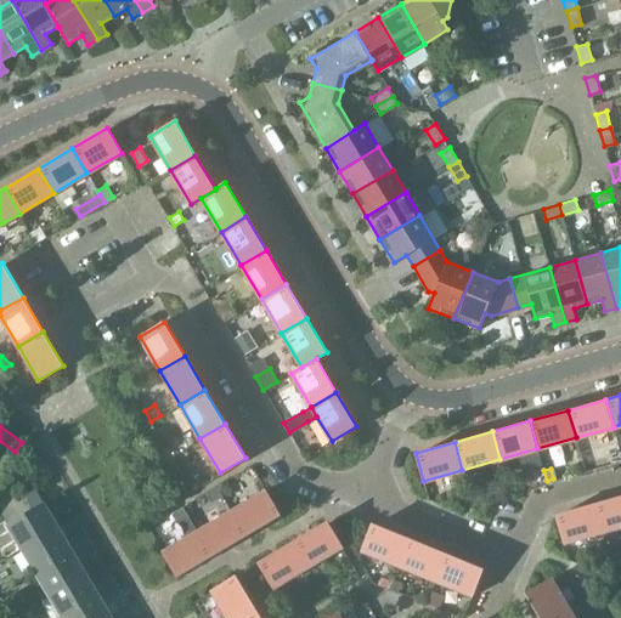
[(463,480),(453,482),(457,495),(467,493),(463,480)]
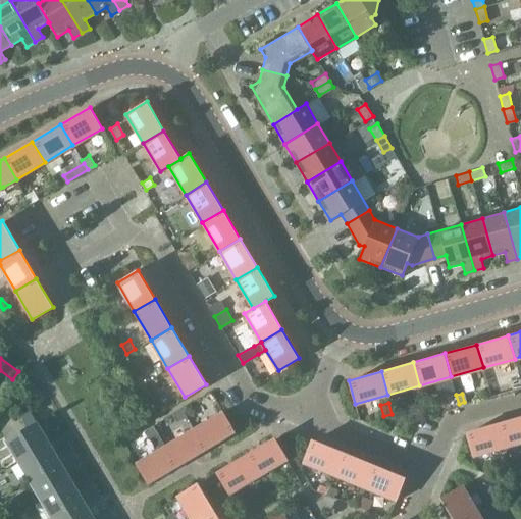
[(17,459),(48,442),(28,407),(18,413),(27,427),(6,439),(17,459)]
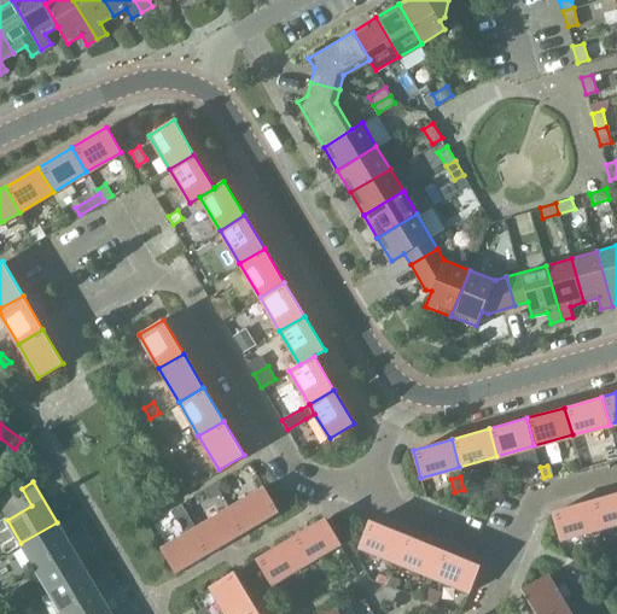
[(214,481),(203,487),(208,496),(219,490),(214,481)]
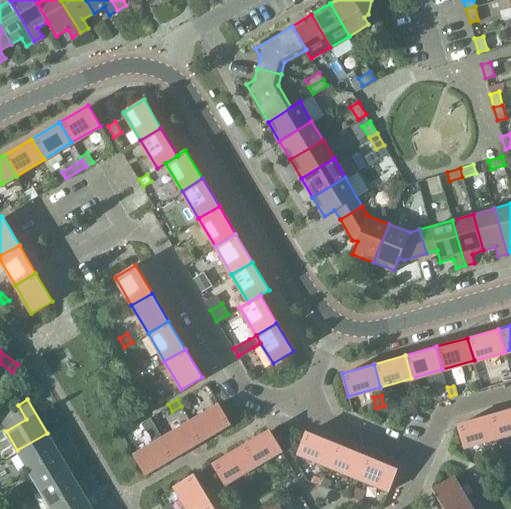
[(202,441),(230,424),(218,404),(190,420),(202,441)]
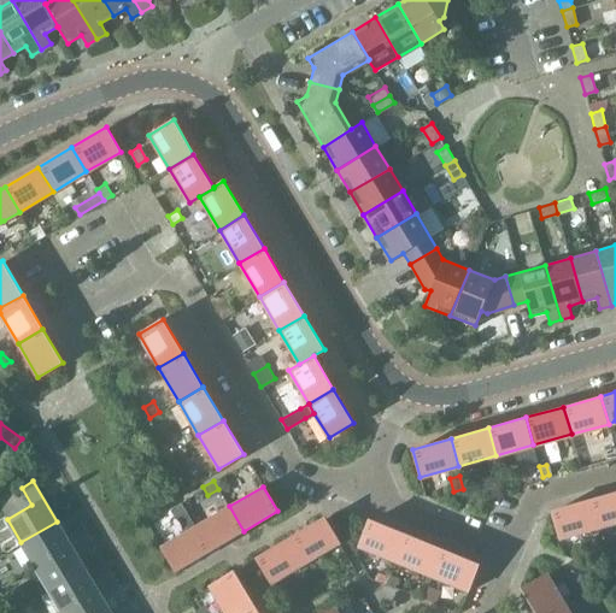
[(615,520),(615,491),(590,499),(597,526),(615,520)]
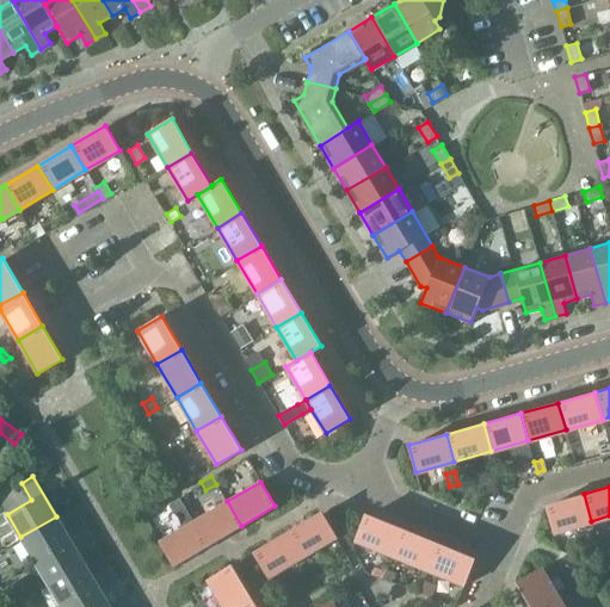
[(584,494),(546,505),(554,532),(591,521),(584,494)]
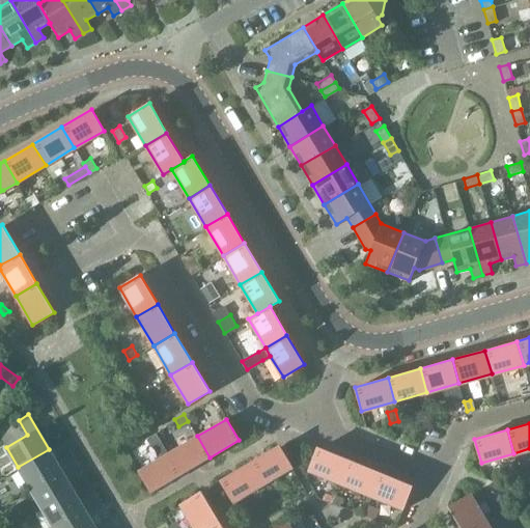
[(156,432),(146,437),(150,445),(160,439),(156,432)]
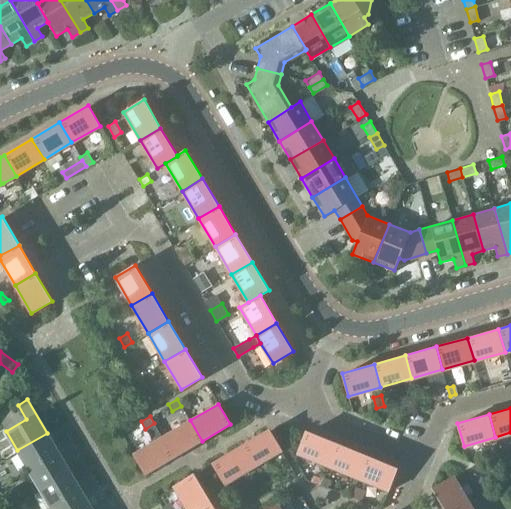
[(162,437),(174,457),(202,441),(190,420),(162,437)]
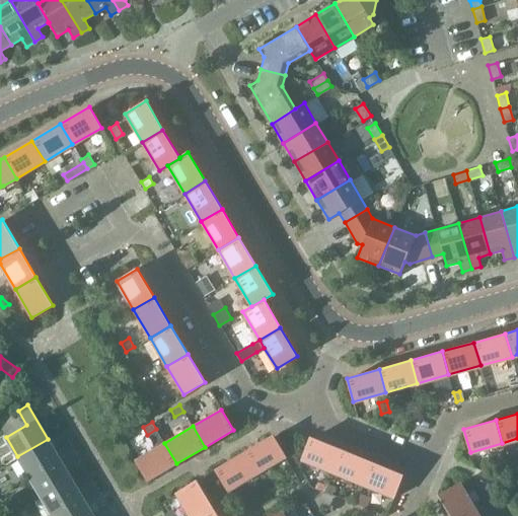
[(244,452),(256,472),(285,455),(273,435),(244,452)]
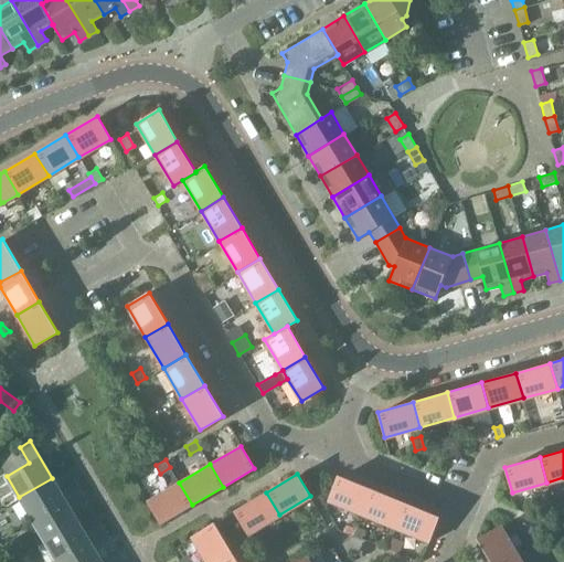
[(372,489),(338,476),(328,500),(362,513),(372,489)]
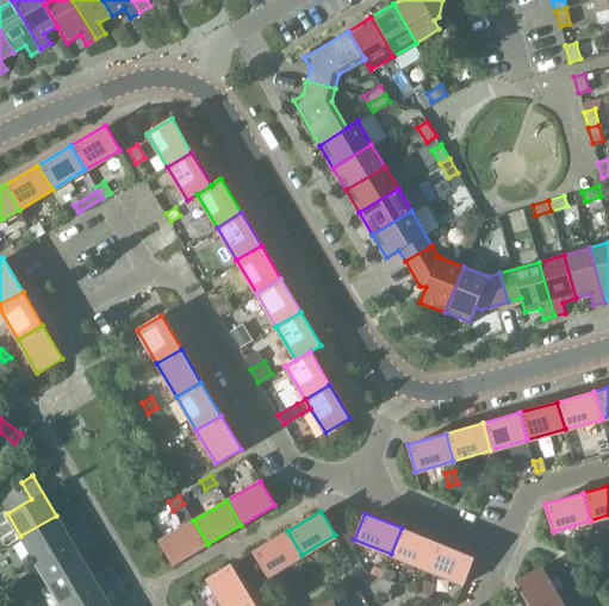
[(33,558),(86,528),(81,519),(72,524),(73,525),(70,530),(67,532),(56,516),(20,536),(33,558)]
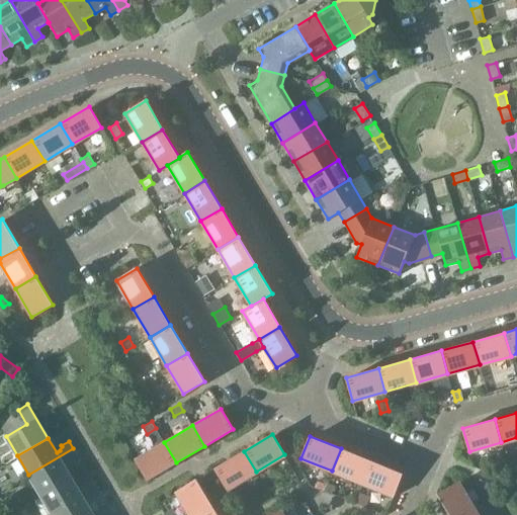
[(148,480),(176,462),(164,442),(136,459),(148,480)]
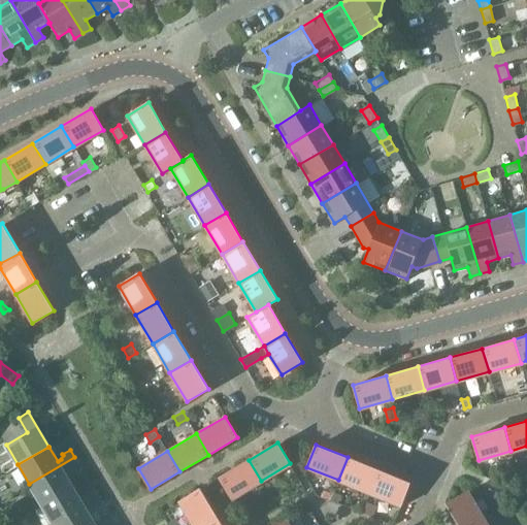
[(74,457),(29,484),(40,503),(71,485),(63,469),(66,467),(70,468),(71,469),(78,464),(74,457)]
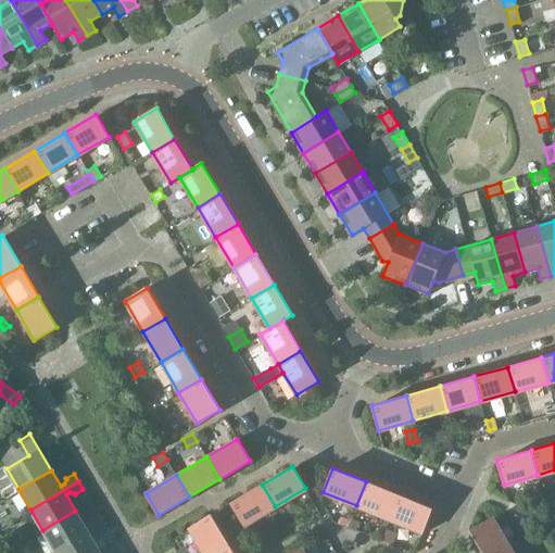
[(366,481),(356,505),(389,519),(399,495),(366,481)]
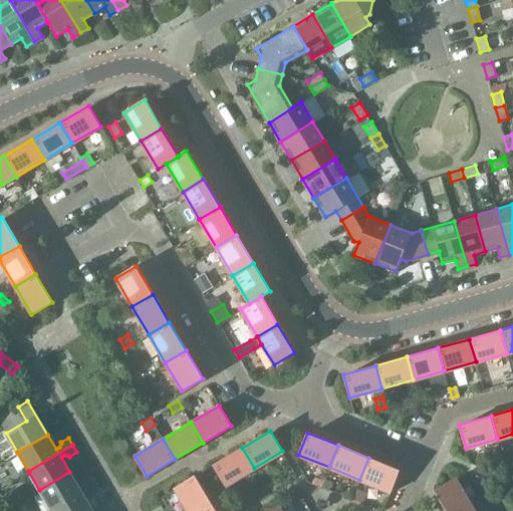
[(242,448),(214,465),(226,485),(254,468),(242,448)]
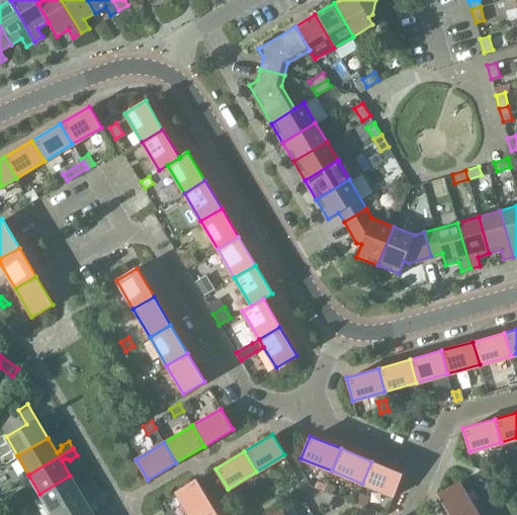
[(402,474),(371,461),(362,484),(393,496),(402,474)]
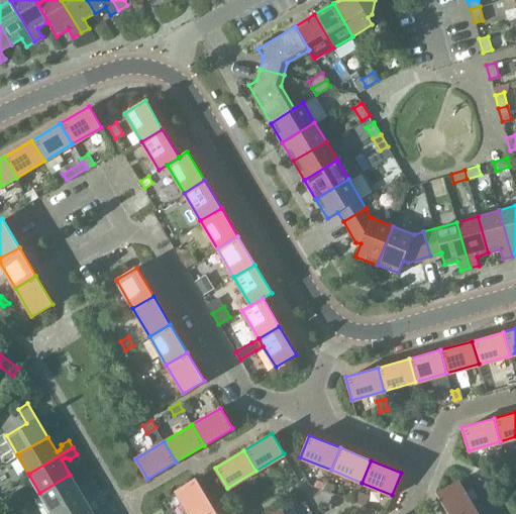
[(50,511),(95,485),(91,478),(83,482),(84,483),(83,487),(79,489),(70,475),(39,493),(40,494),(50,510),(50,511)]
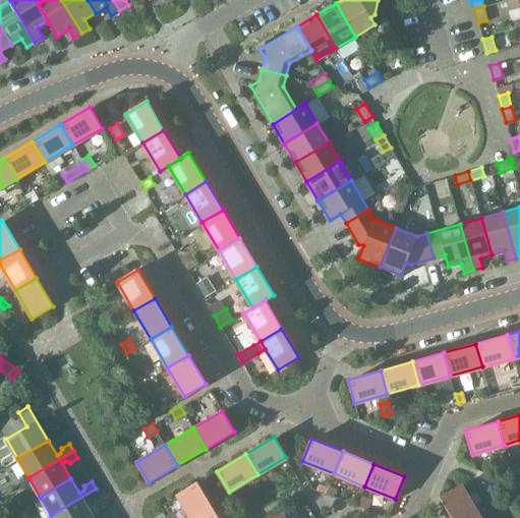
[(319,481),(315,488),(326,493),(329,485),(319,481)]
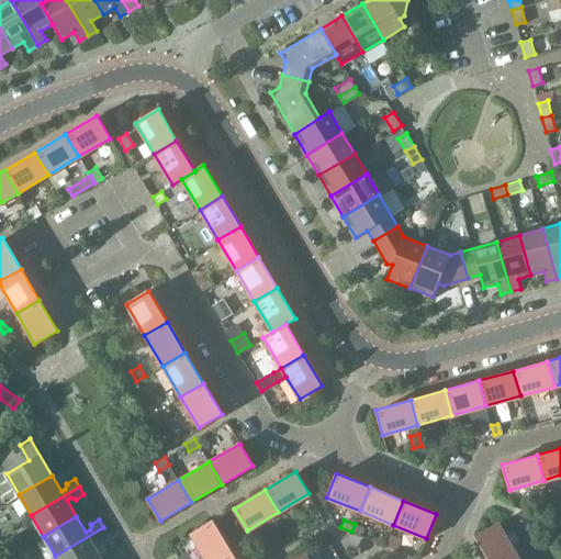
[(217,558),(232,551),(213,521),(191,534),(205,558),(217,558)]
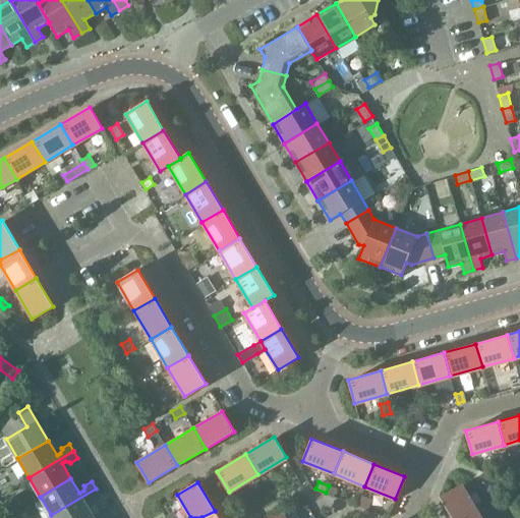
[(468,517),(477,513),(461,484),(440,497),(452,517),(468,517)]
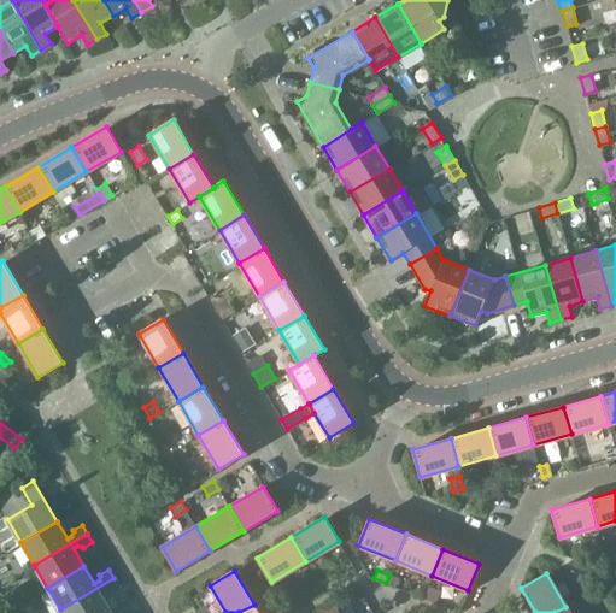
[(389,575),(386,583),(394,587),(398,578),(389,575)]
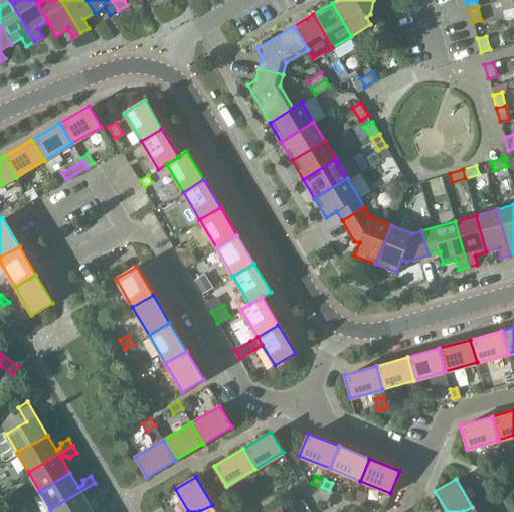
[(51,511),(88,511),(92,510),(83,495),(88,493),(91,494),(92,495),(99,490),(95,483),(50,509),(51,511)]
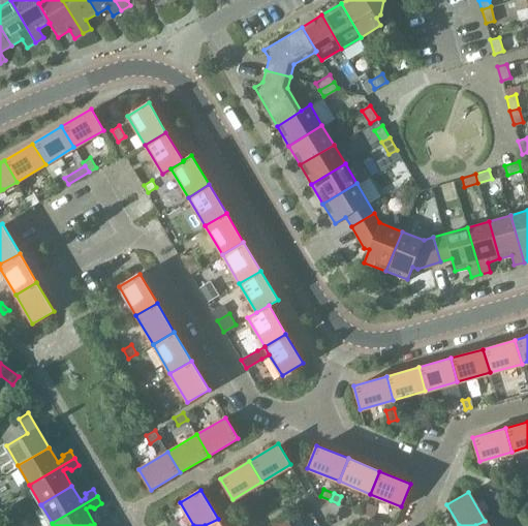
[(14,501),(0,509),(0,518),(4,524),(22,514),(14,501)]
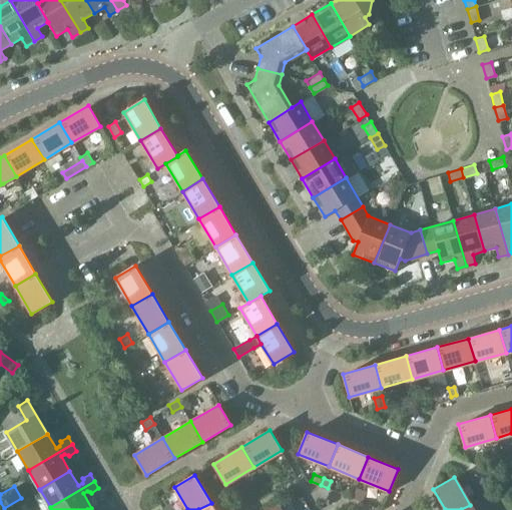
[(357,487),(353,497),(362,501),(366,490),(357,487)]
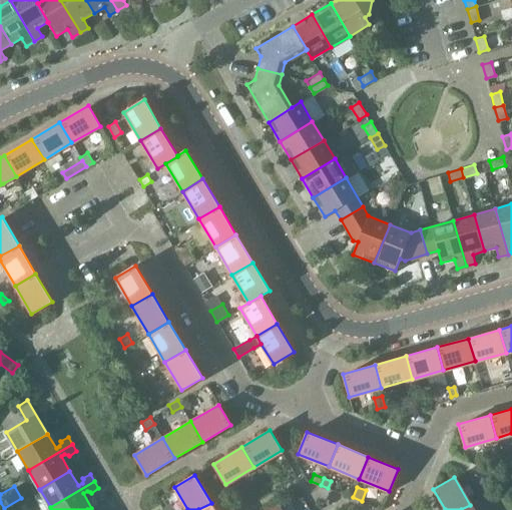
[(40,490),(33,494),(42,509),(43,509),(50,506),(40,490)]
